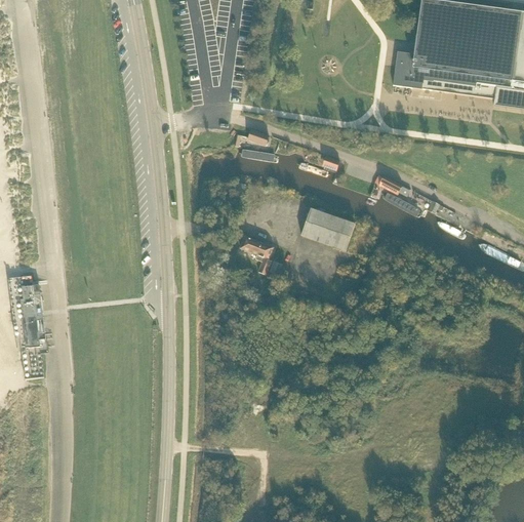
[(523,3),(522,3),(520,13),(511,12),(513,2),(497,0),(431,0),(431,1),(421,0),(420,0),(414,52),(397,49),(392,83),(421,87),(494,97),(493,103),(492,103),(492,104),(523,108),(523,3)]
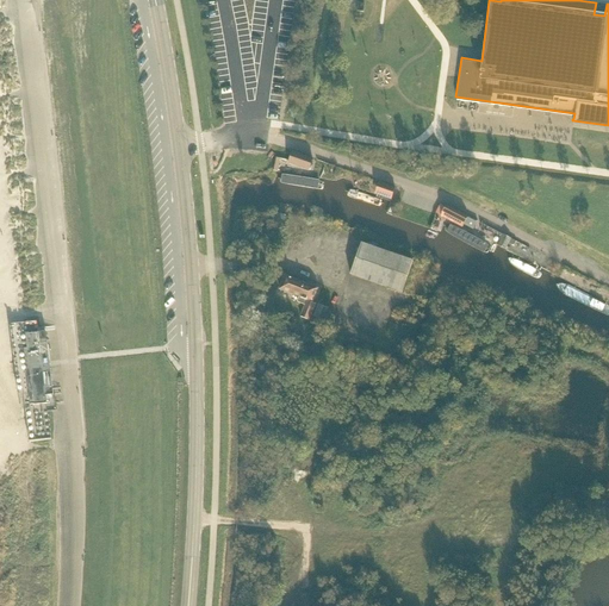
[(310,155),(290,149),(287,157),(286,160),(306,167),(310,155)]
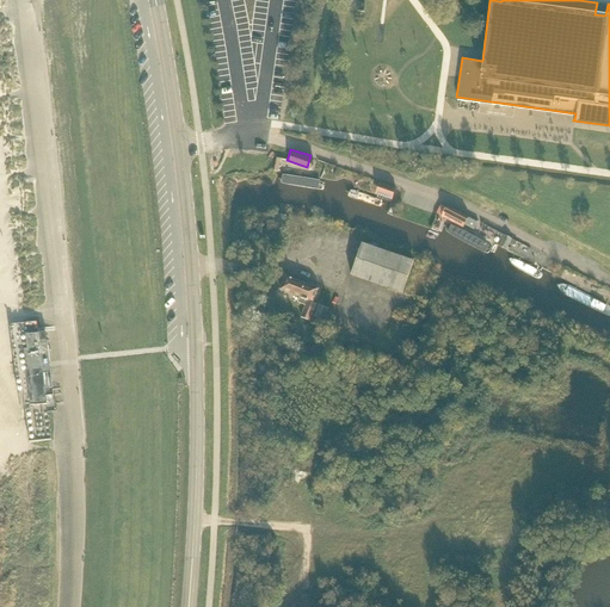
[(279,174),(277,183),(324,191),(325,186),(325,181),(279,174)]
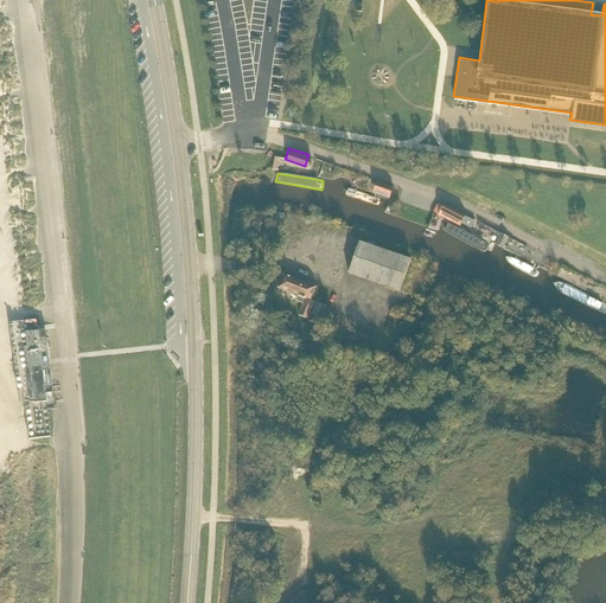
[(383,200),(346,187),(344,196),(380,210),(383,200)]
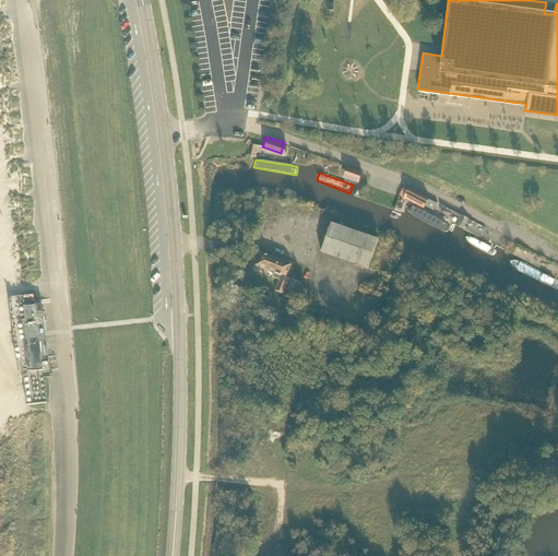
[(406,186),(403,194),(422,204),(426,196),(406,186)]
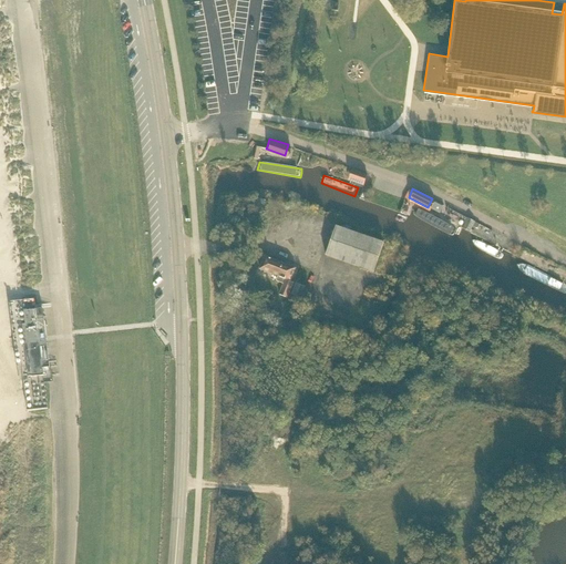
[(261,211),(265,197),(256,195),(253,208),(261,211)]
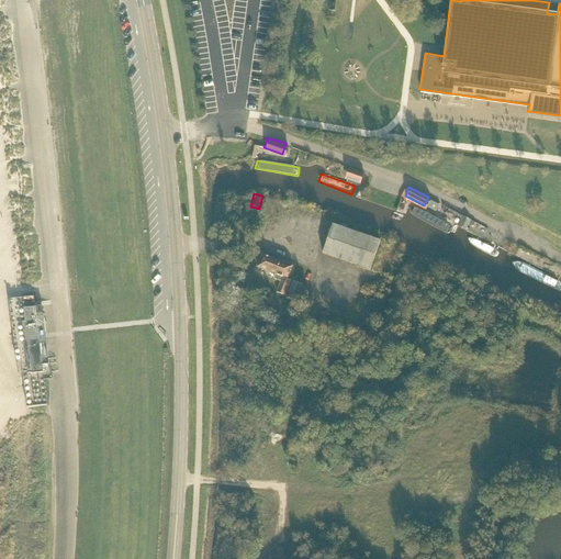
[(449,234),(453,225),(412,204),(407,213),(449,234)]
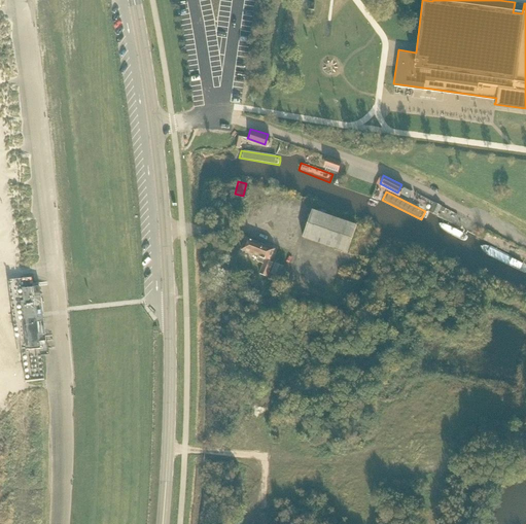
[(433,200),(428,210),(435,213),(439,208),(441,204),(433,200)]
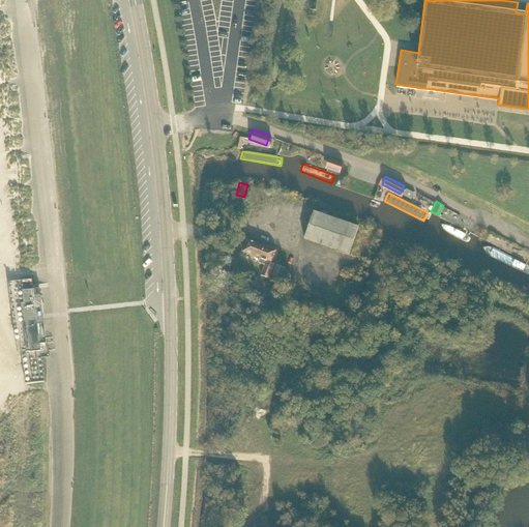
[(348,251),(357,224),(312,208),(303,235),(348,251)]
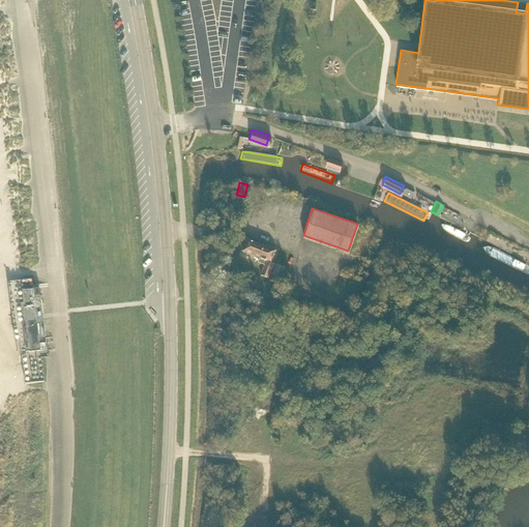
[(469,243),(471,237),(448,225),(440,225),(442,231),(469,243)]
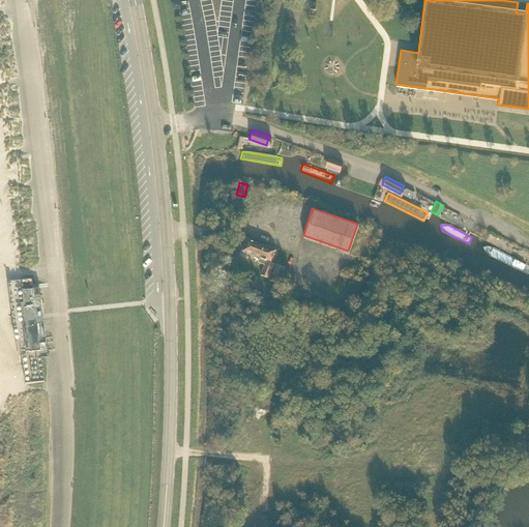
[(275,247),(264,243),(246,236),(242,249),(259,255),(258,259),(264,262),(260,272),(268,275),(273,261),(270,259),(275,247)]
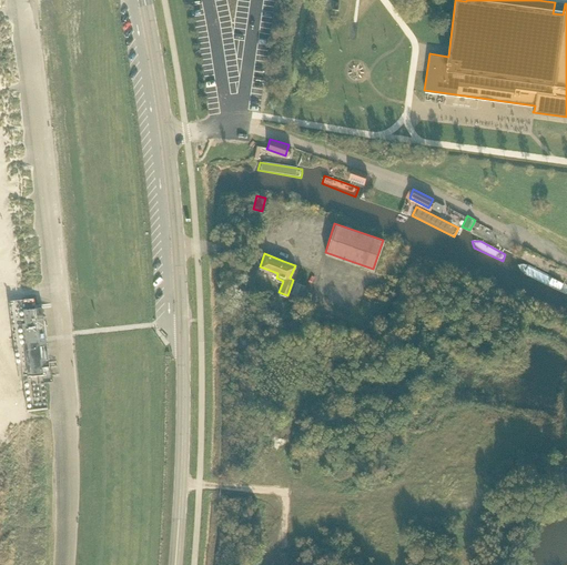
[(566,284),(520,261),(515,271),(566,295),(566,284)]
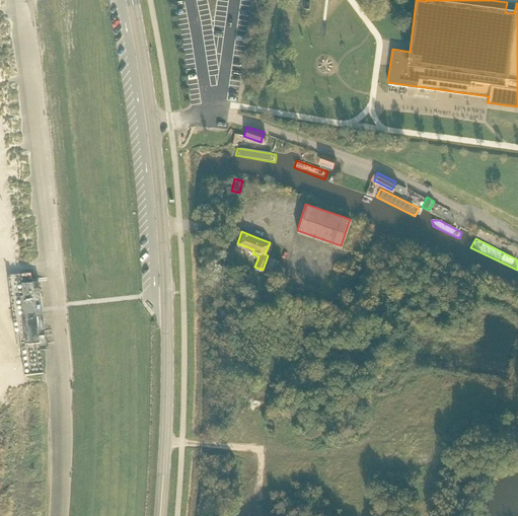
[(275,270),(279,259),(270,255),(266,266),(275,270)]
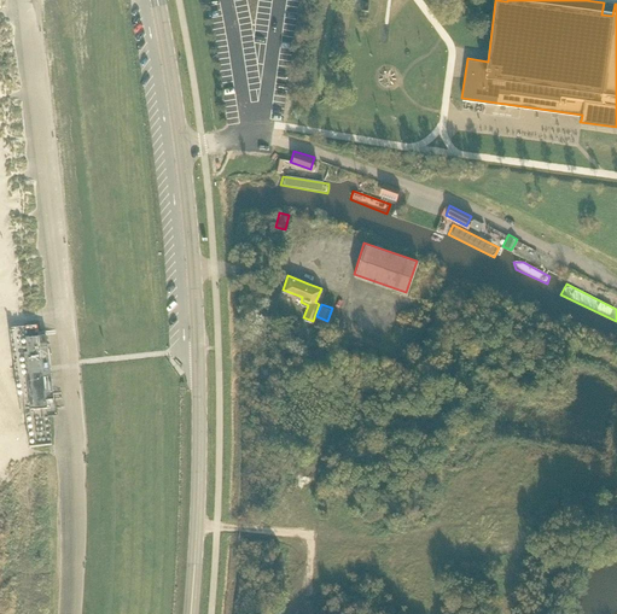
[(24,351),(30,408),(34,407),(34,408),(47,407),(46,398),(51,397),(50,390),(52,390),(47,345),(40,345),(39,341),(46,340),(46,332),(38,333),(38,334),(25,335),(27,350),(24,351)]
